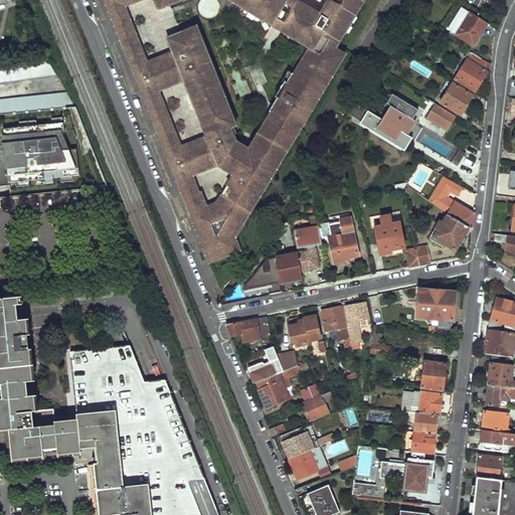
[(103,0),(208,263),(219,259),(218,255),(222,253),(223,258),(240,250),(235,238),(234,235),(242,222),(238,221),(249,203),(252,205),(286,150),(283,148),(290,136),(293,138),(326,82),(323,80),(330,67),(334,69),(342,55),(344,57),(347,53),(337,46),(334,51),(332,50),(354,13),(352,12),(359,0),(361,1),(361,0),(103,0)]
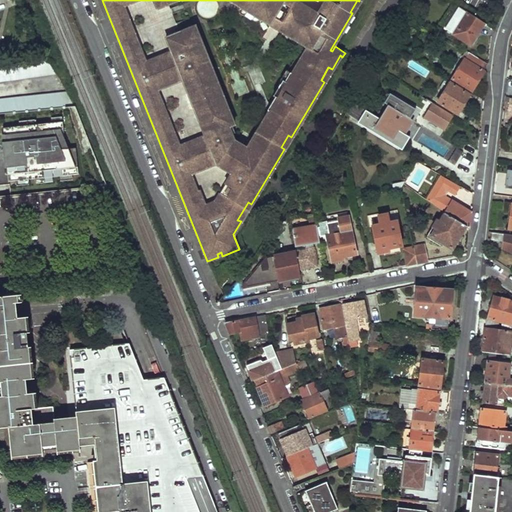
[(362,0),(359,0),(359,1),(357,0),(350,12),(352,13),(330,50),(332,51),(335,46),(362,0)]
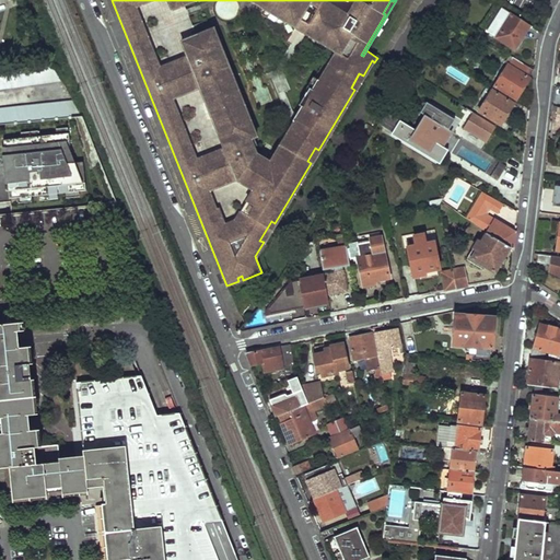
[(529,25),(502,8),(487,31),(514,49),(529,25)]
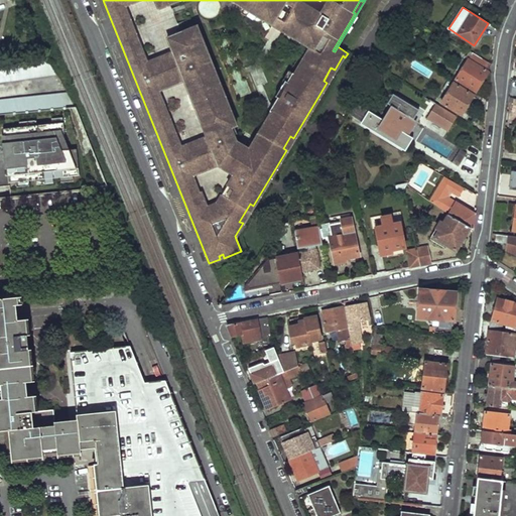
[(411,28),(403,24),(396,36),(403,40),(411,28)]
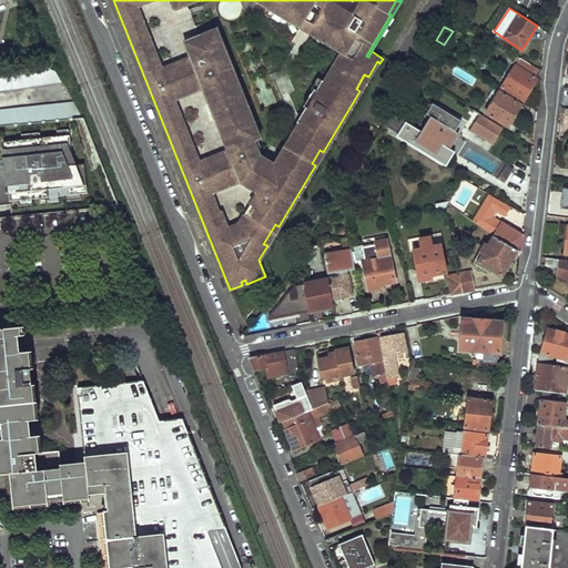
[(518,64),(504,90),(523,102),(541,71),(519,57),(516,62),(518,64)]
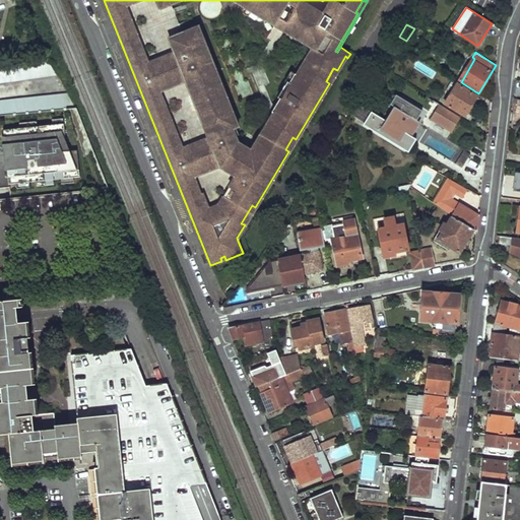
[(238,241),(347,58),(345,56),(337,70),(333,68),(326,81),(329,83),(296,139),(293,137),(285,149),(288,151),(255,207),(252,205),(241,223),(245,224),(237,238),(238,241)]
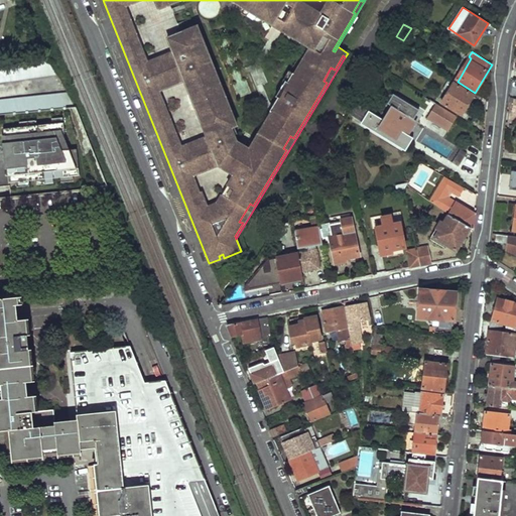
[(0,82),(56,74),(49,61),(0,69),(0,82)]
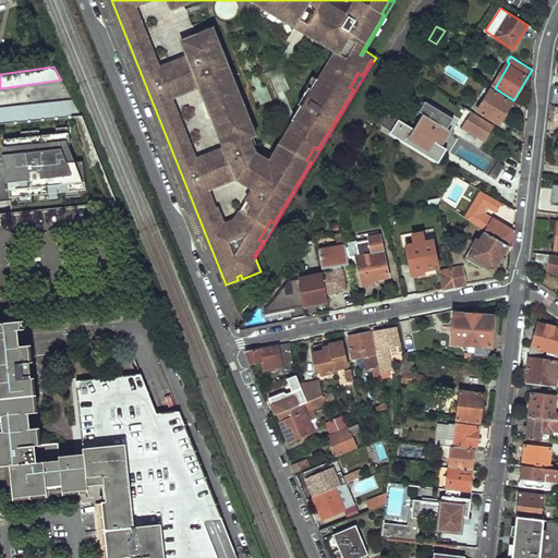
[(481,99),(486,102),(492,93),(486,89),(481,99)]
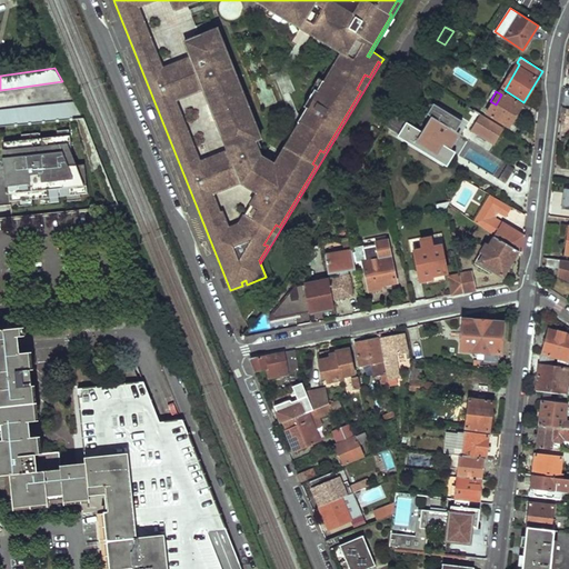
[(496,105),(488,117),(507,129),(520,107),(501,95),(496,105)]
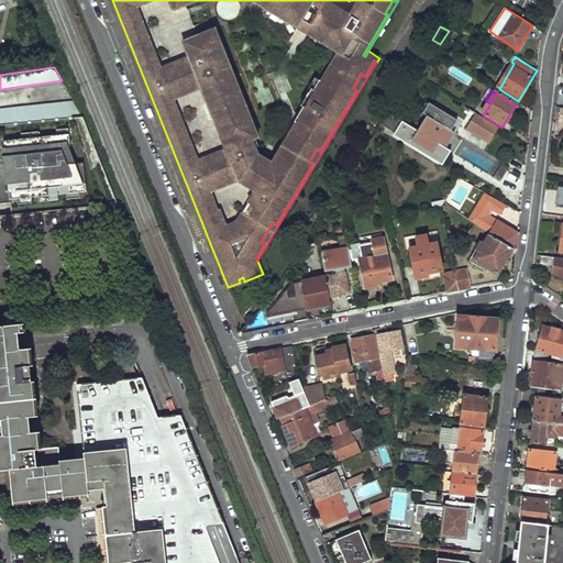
[(0,124),(14,123),(81,116),(74,101),(0,110),(0,124)]
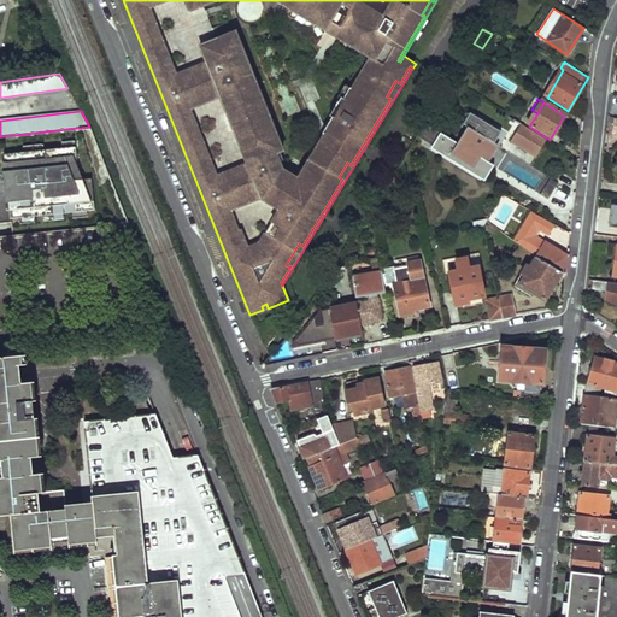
[(466,128),(475,115),(469,111),(460,124),(466,128)]
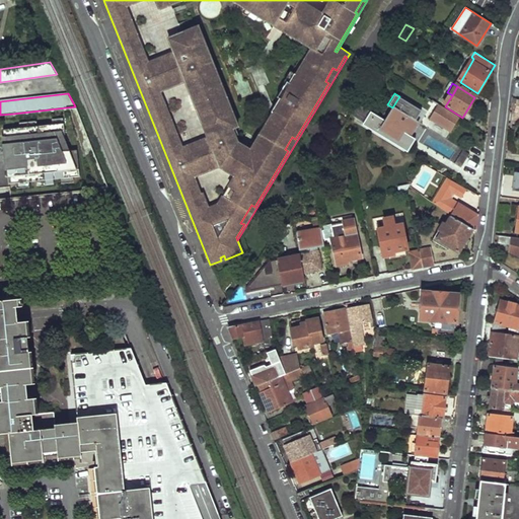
[(366,124),(396,142),(399,137),(406,141),(410,136),(419,122),(414,119),(420,109),(399,96),(392,107),(385,120),(358,102),(351,115),(363,123),(366,125),(366,124)]
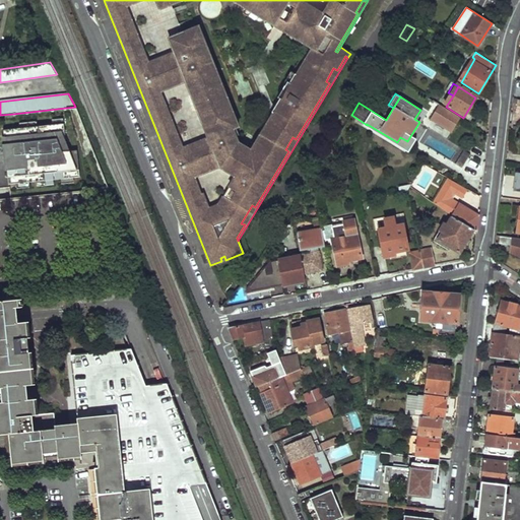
[(451,131),(459,118),(440,106),(432,119),(451,131)]
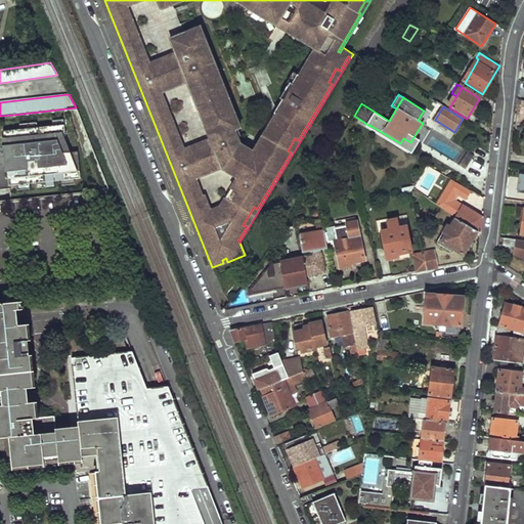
[(369,126),(366,124),(365,126),(410,155),(419,141),(413,137),(410,142),(403,138),(400,143),(369,125),(369,126)]
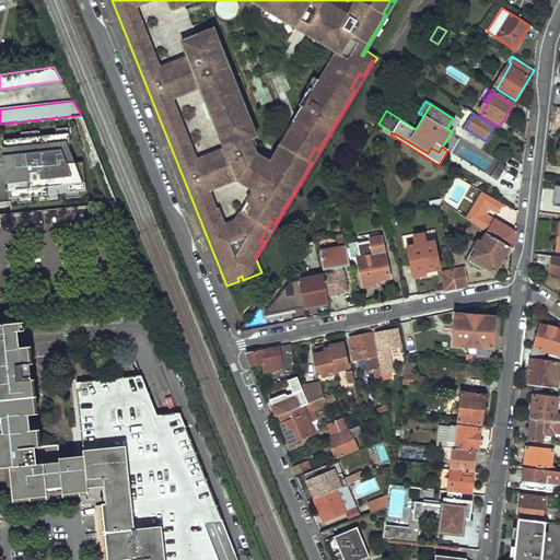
[(69,151),(67,133),(55,135),(38,136),(20,138),(1,140),(4,166),(13,165),(13,173),(6,174),(8,199),(15,198),(30,196),(37,196),(56,194),(63,193),(77,191),(84,190),(81,162),(72,163),(69,151)]
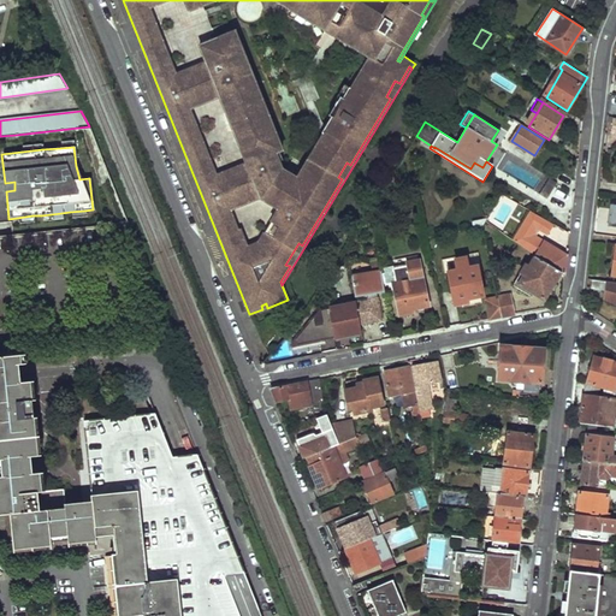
[(394,172),(386,183),(397,190),(404,178),(394,172)]
